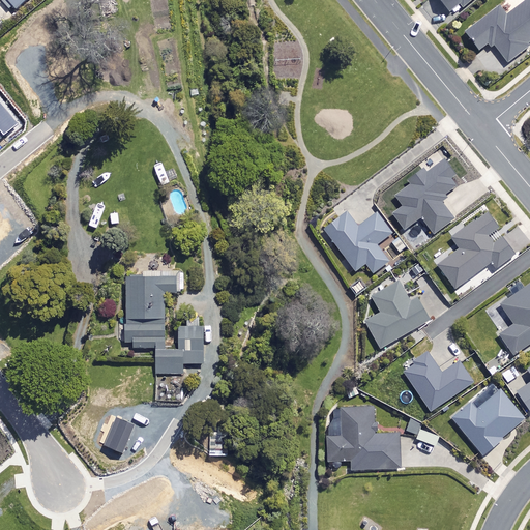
[(7,0),(17,8),(25,0),(7,0)]
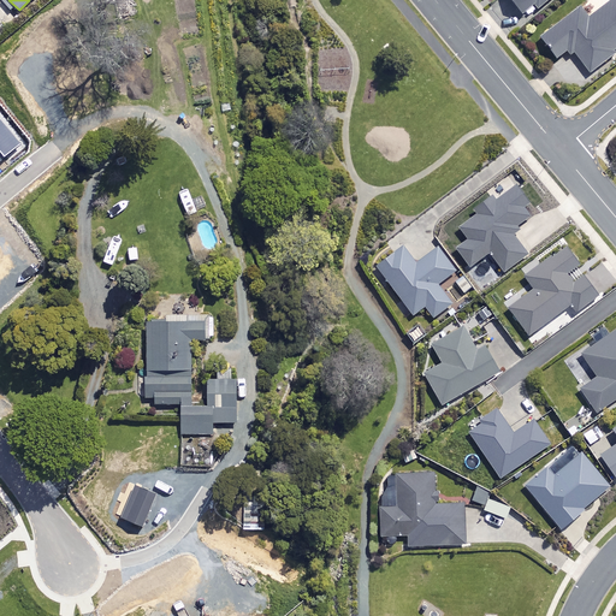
[(508,0),(521,16),(534,5),(537,9),(546,0),(508,0)]
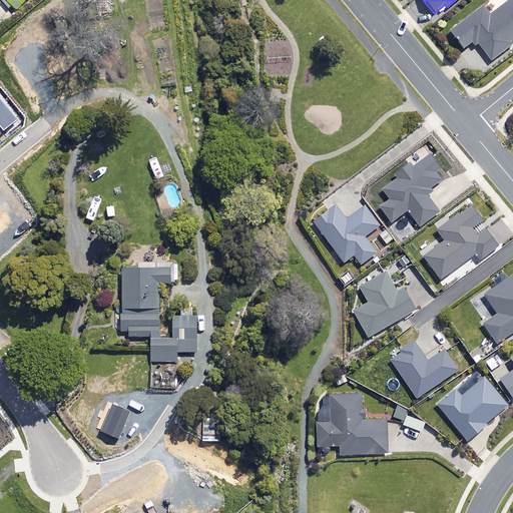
[(474,39),(489,60),(510,44),(508,41),(512,37),(512,0),(507,0),(488,14),(483,6),(450,30),(463,48),(474,39)]
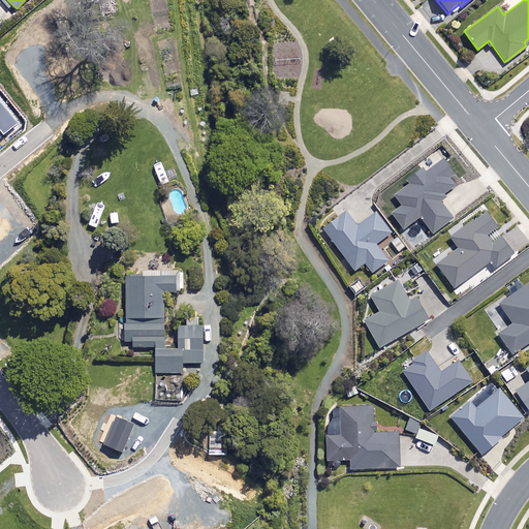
[(0,138),(18,124),(0,103),(0,138)]
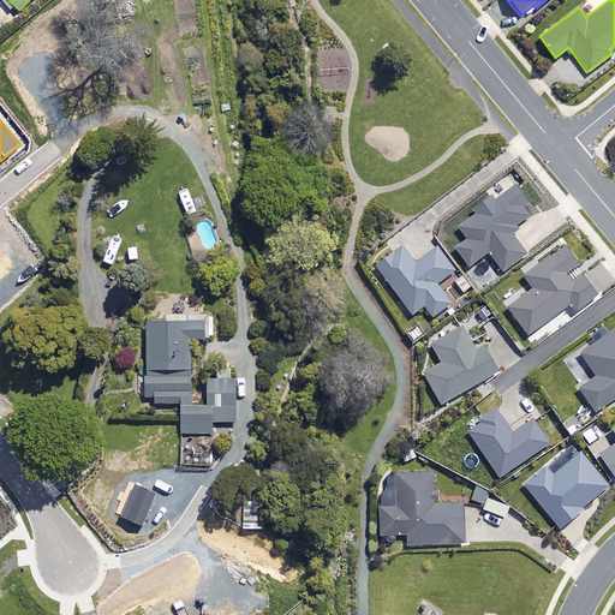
[(526,201),(514,184),(494,199),(489,193),(472,206),(476,210),(457,225),(465,237),(453,246),(467,264),(487,250),(501,270),(525,252),(508,230),(527,214),(520,204),(526,201)]
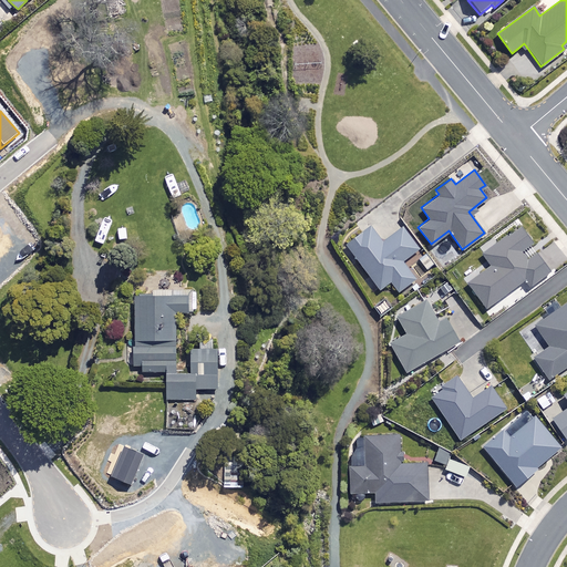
[(466,280),(485,308),(524,281),(527,287),(552,270),(519,223),(477,250),(487,265),(466,280)]
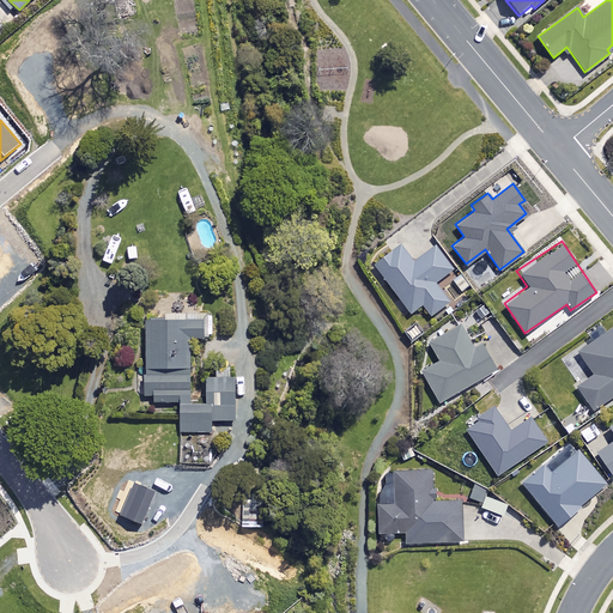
[(412,261),(399,243),(372,262),(410,311),(422,303),(430,314),(448,301),(434,281),(451,268),(435,244),(412,261)]
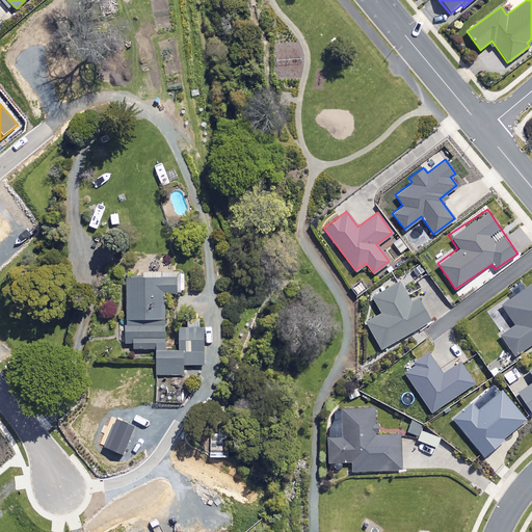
[(176,295),(175,276),(160,276),(160,274),(125,274),(127,341),(133,341),(133,348),(156,348),(156,375),(183,374),(183,364),(203,364),(202,325),(178,326),(179,349),(166,350),(165,295),(176,295)]
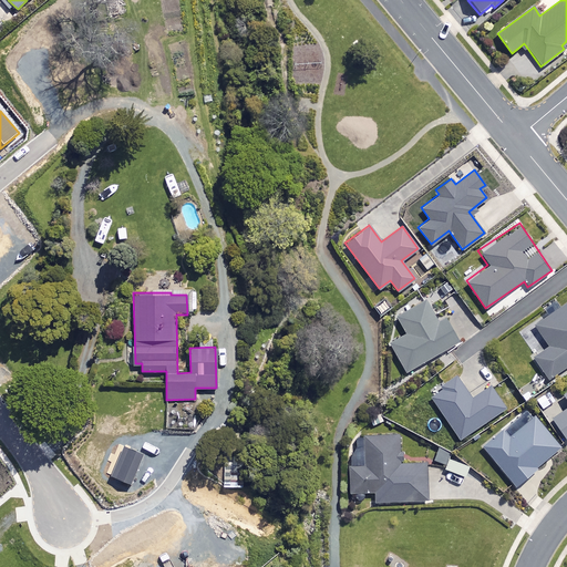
[(437,320),(425,299),(395,316),(405,331),(388,341),(404,370),(457,340),(444,317),(437,320)]
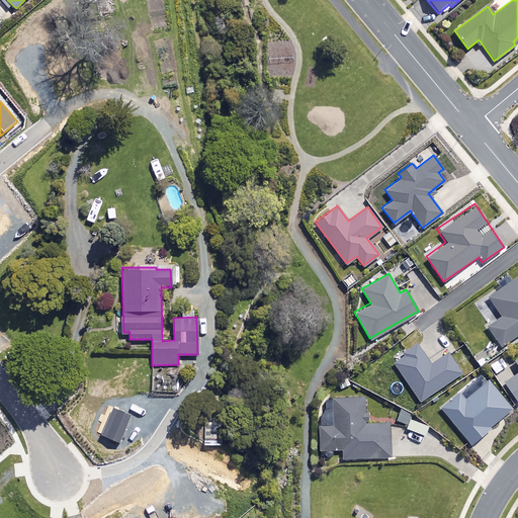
[(517,274),(488,295),(501,315),(487,325),(500,345),(517,332),(517,274)]
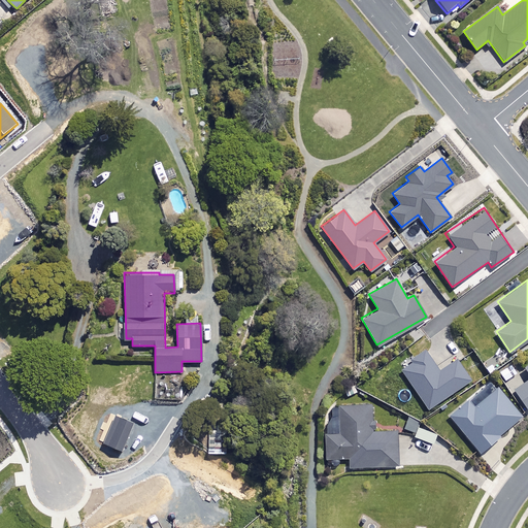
[(439,370),(425,349),(414,356),(415,358),(400,368),(427,408),(471,378),(458,358),(439,370)]
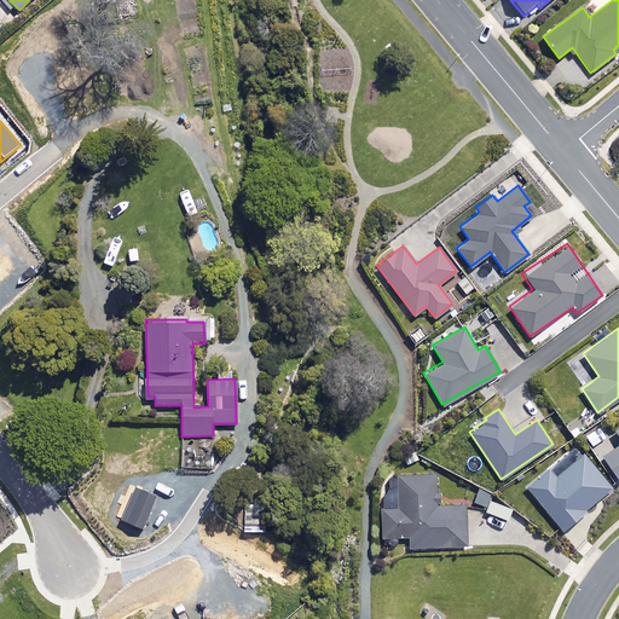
[(590,449),(607,438),(599,424),(582,437),(590,449)]
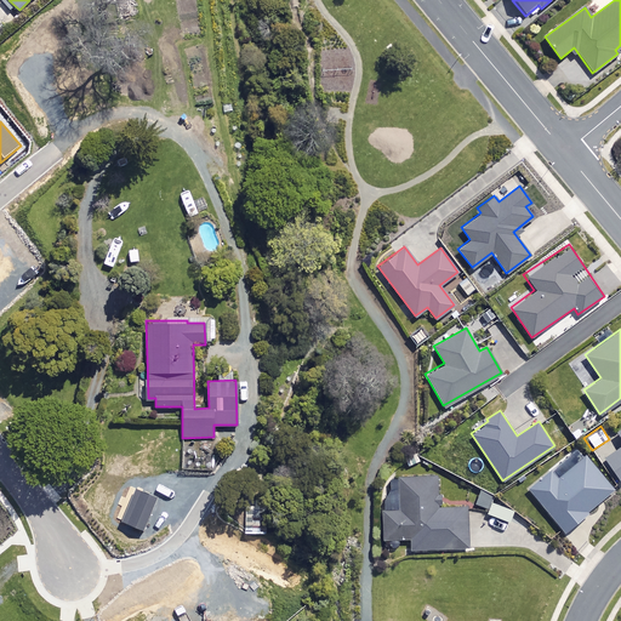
[(620,437),(620,444),(603,456),(620,482),(620,480),(620,426),(616,429),(620,437)]
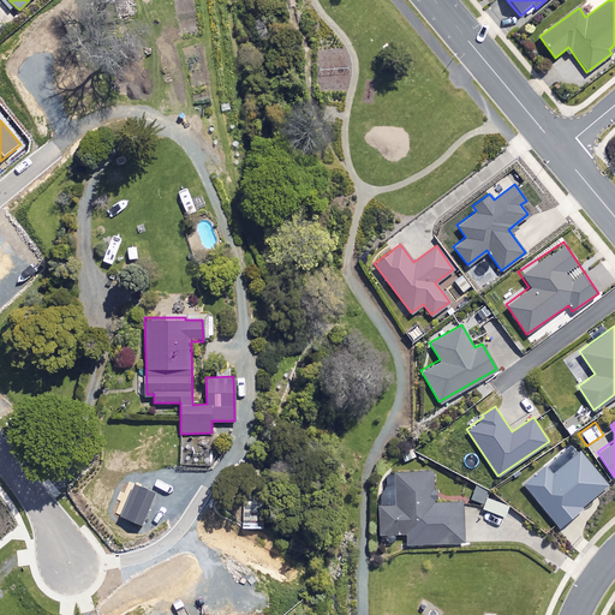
[(608,484),(579,451),(553,473),(544,463),(521,482),(559,525),(608,484)]
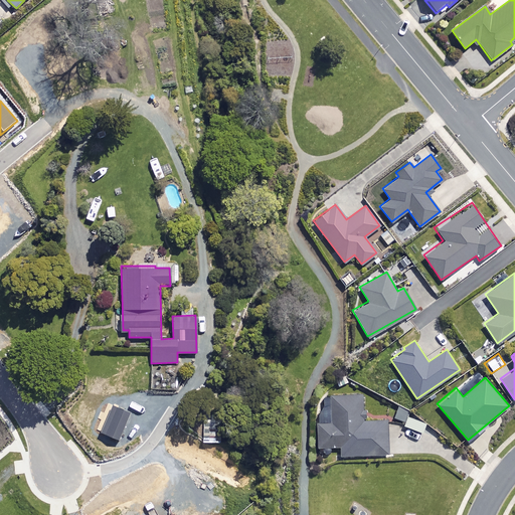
[(362,419),(361,393),(330,394),(331,422),(317,422),(317,446),(359,445),(359,456),(386,455),(386,419),(362,419)]
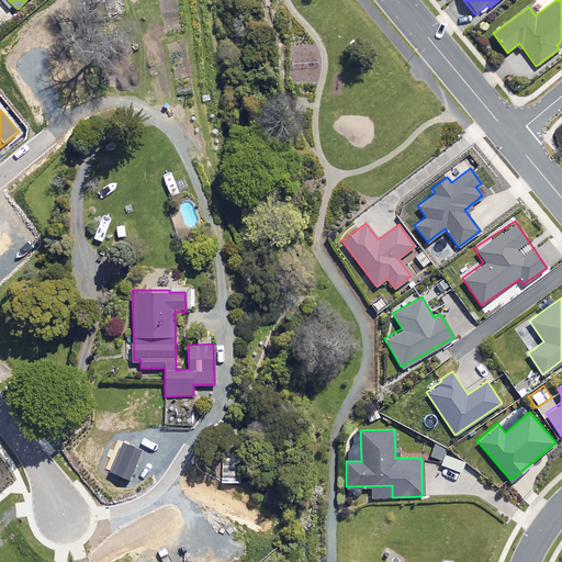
[(110,472),(128,480),(142,451),(123,442),(110,472)]
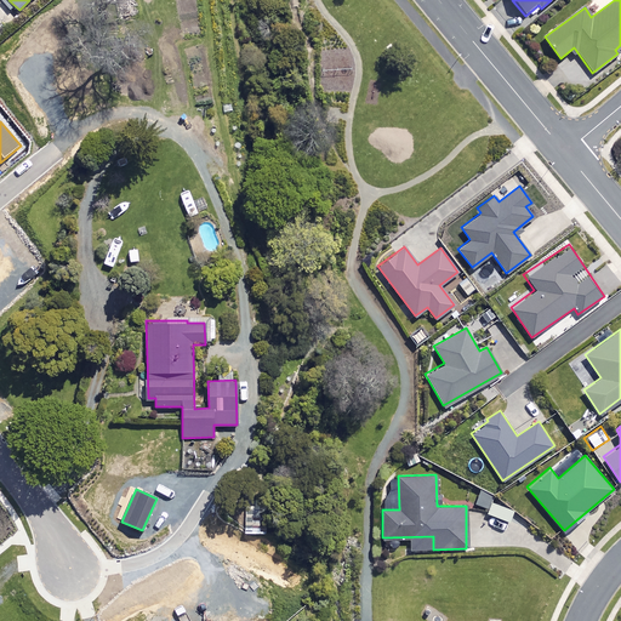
[(267,499),(245,500),(248,534),(269,531),(267,499)]
